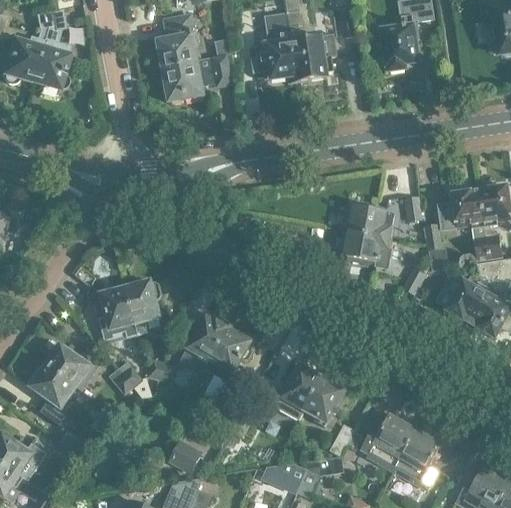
[(320,35),(304,37),(303,30),(296,31),(295,25),(301,24),(297,0),(284,0),(286,11),(297,81),(326,77),(325,71),(333,70),(330,55),(323,56),(320,35)]
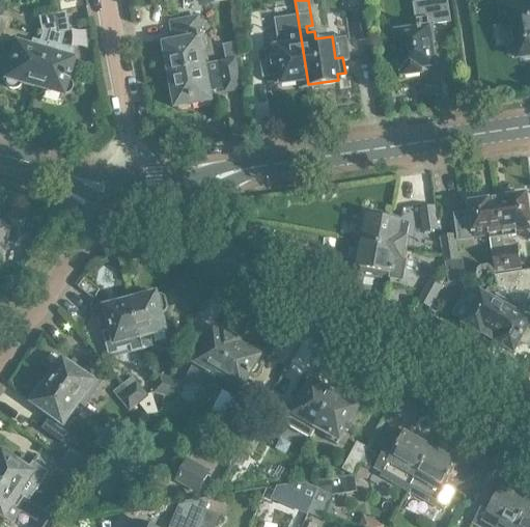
[(413,1),(417,27),(394,30),(400,67),(401,67),(402,73),(419,71),(418,65),(433,62),(429,39),(433,39),(430,25),(429,25),(428,20),(433,19),(433,21),(448,19),(446,0),(419,0),(413,1)]
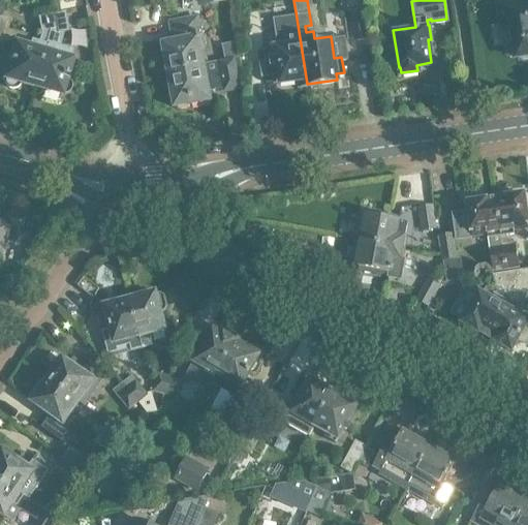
[(515,0),(496,3),(499,22),(509,20),(513,39),(507,40),(506,41),(505,42),(504,43),(503,44),(503,45),(503,47),(503,48),(504,49),(504,50),(505,52),(506,52),(507,53),(508,53),(510,53),(515,53),(515,55),(518,55),(521,57),(527,56),(527,0),(515,0)]
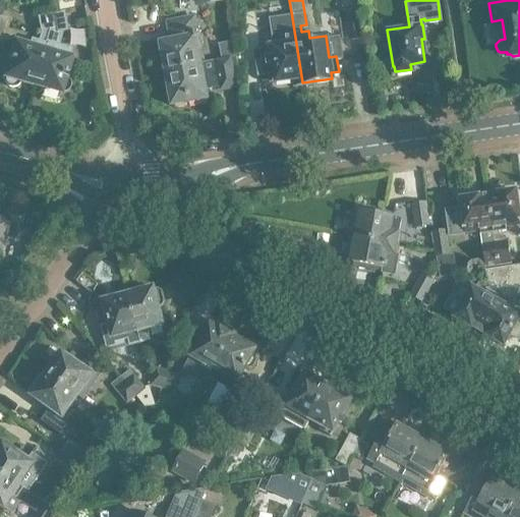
[(39,27),(41,26),(48,25),(32,79),(42,82),(41,84),(59,90),(60,91),(61,91),(63,90),(64,90),(65,89),(67,88),(68,85),(68,83),(69,81),(68,80),(68,78),(67,77),(66,76),(65,75),(63,74),(67,60),(66,58),(67,55),(66,55),(69,46),(57,43),(59,37),(56,36),(58,29),(65,27),(61,9),(37,14),(39,27)]
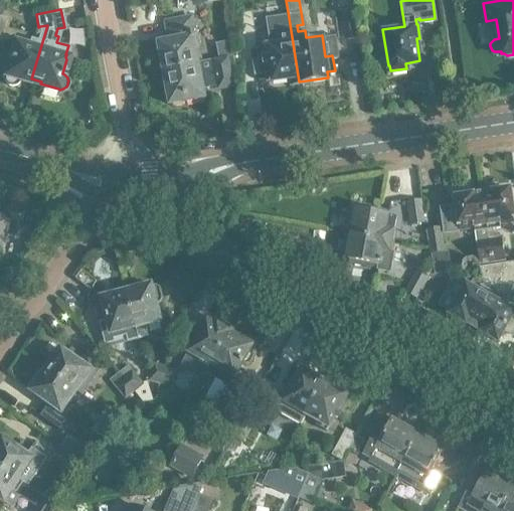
[(299,81),(288,11),(265,15),(269,43),(258,44),(260,57),(252,58),(254,71),(269,69),(270,78),(291,75),(292,82),(299,81)]
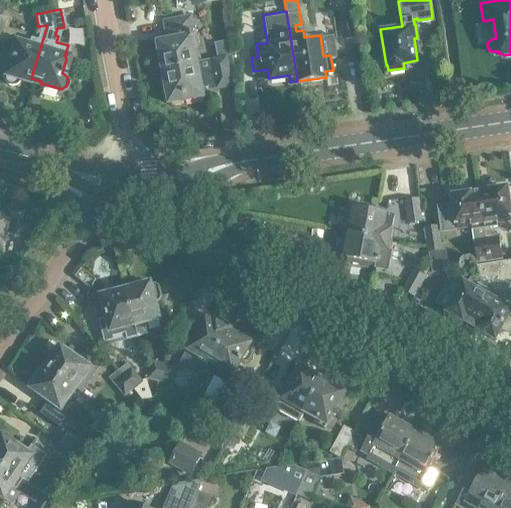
[(169,36),(156,38),(162,69),(179,65),(179,62),(200,58),(199,57),(197,43),(201,42),(199,28),(193,29),(189,13),(163,18),(166,30),(168,29),(169,36)]
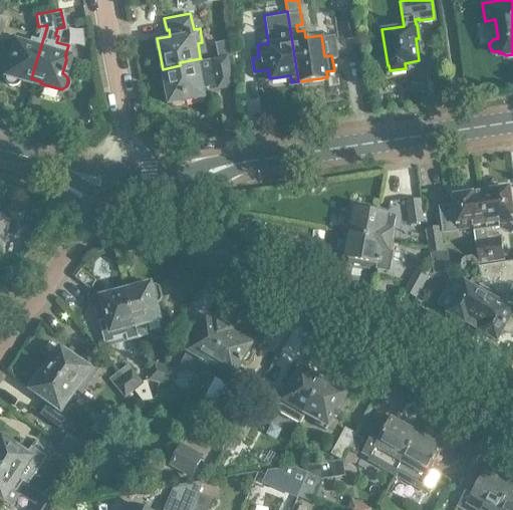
[(40,26),(36,38),(29,36),(27,43),(13,39),(3,73),(3,74),(3,76),(3,77),(4,78),(4,79),(5,80),(7,82),(8,82),(9,83),(10,83),(11,83),(13,83),(14,83),(16,81),(17,81),(18,79),(19,78),(19,77),(21,78),(22,76),(31,78),(47,25),(40,26)]
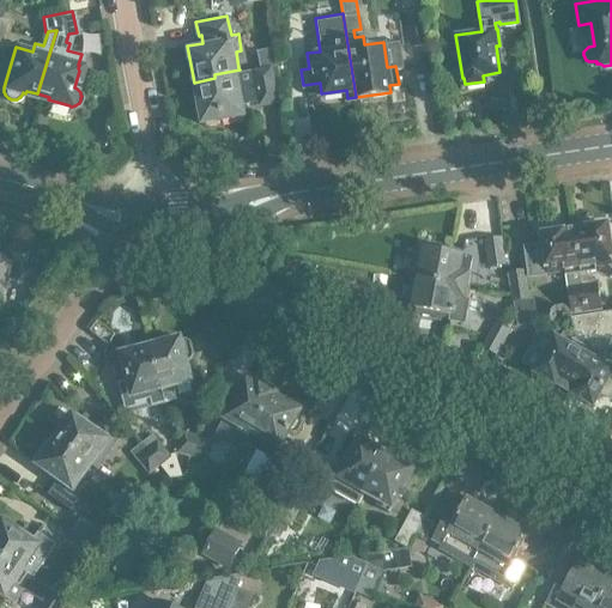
[(260,55),(258,55),(259,65),(271,62),(273,61),(270,43),(258,46),(260,55)]
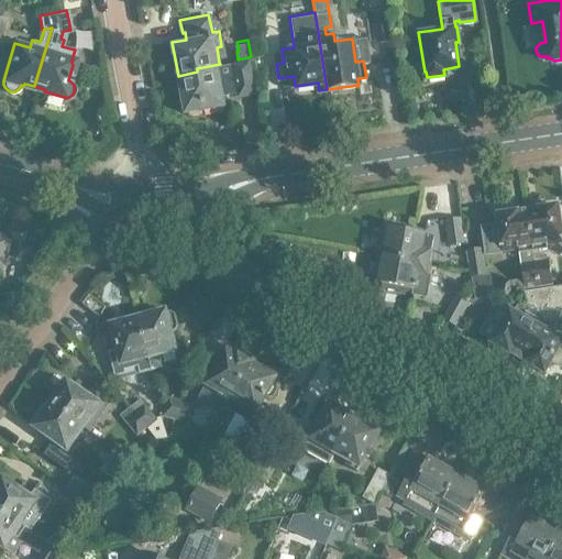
[(197,72),(178,76),(180,90),(179,94),(180,101),(184,103),(185,110),(188,109),(191,110),(198,109),(200,107),(204,106),(202,99),(221,96),(221,92),(235,89),(237,95),(255,90),(253,78),(249,57),(238,59),(219,63),(220,64),(197,68),(197,72)]
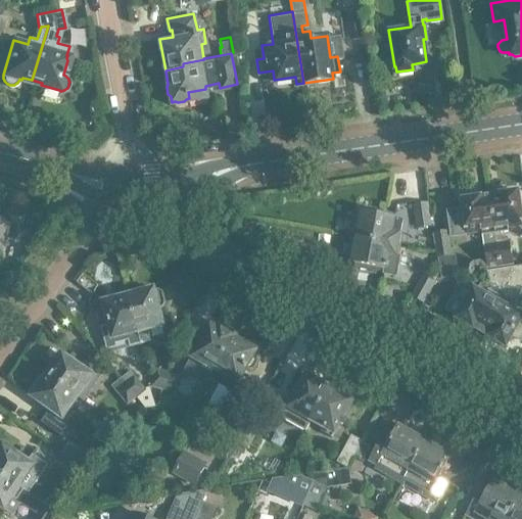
[(501,191),(489,193),(494,227),(496,243),(508,242),(507,234),(504,234),(504,229),(507,229),(507,225),(521,223),(516,189),(513,189),(510,187),(503,188),(501,191)]
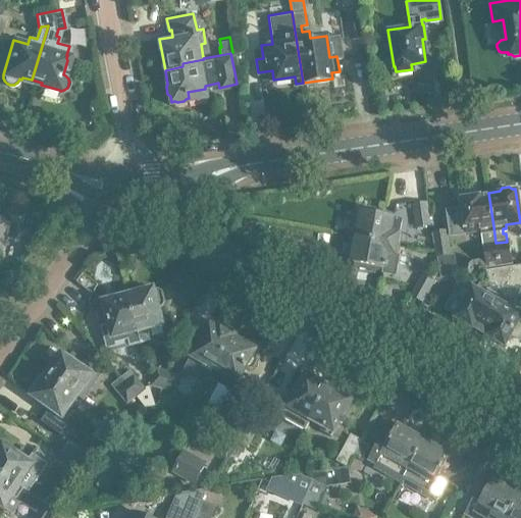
[(448,208),(447,209),(450,231),(452,231),(452,230),(464,228),(465,230),(480,227),(482,245),(496,243),(493,226),(488,193),(475,195),(473,193),(465,194),(463,196),(460,197),(461,208),(449,210),(448,208)]
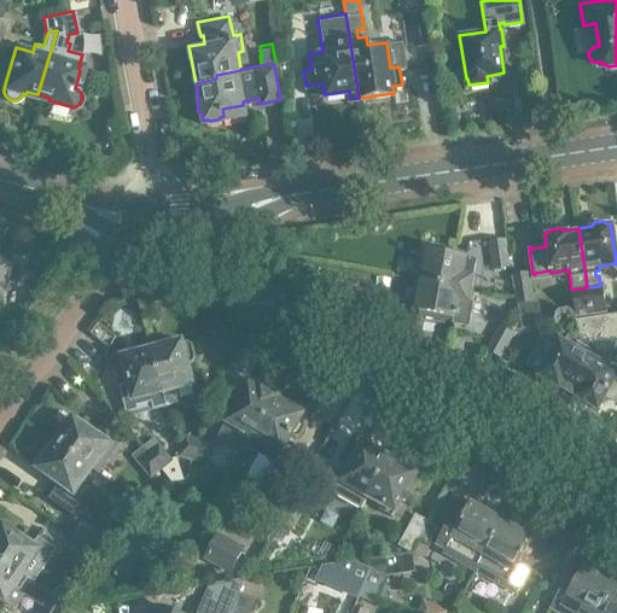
[(493,266),(507,263),(504,235),(488,238),(493,266)]
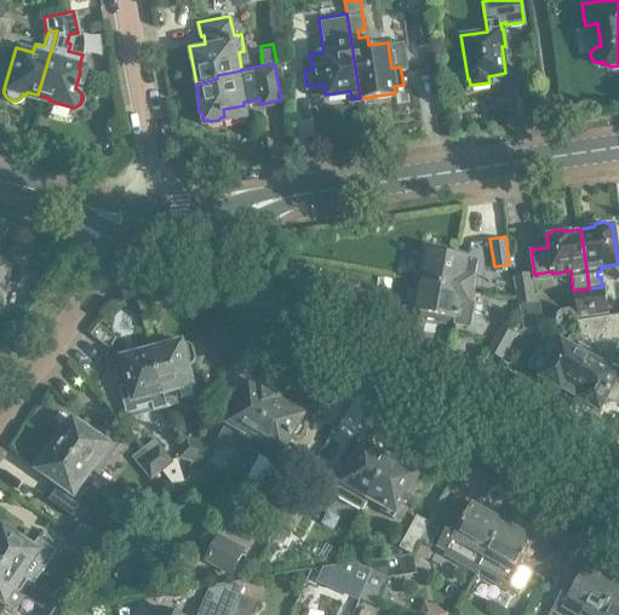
[(422,280),(470,288),(473,275),(474,275),(476,256),(465,254),(465,256),(453,253),(454,249),(433,246),(431,249),(428,248),(422,280)]
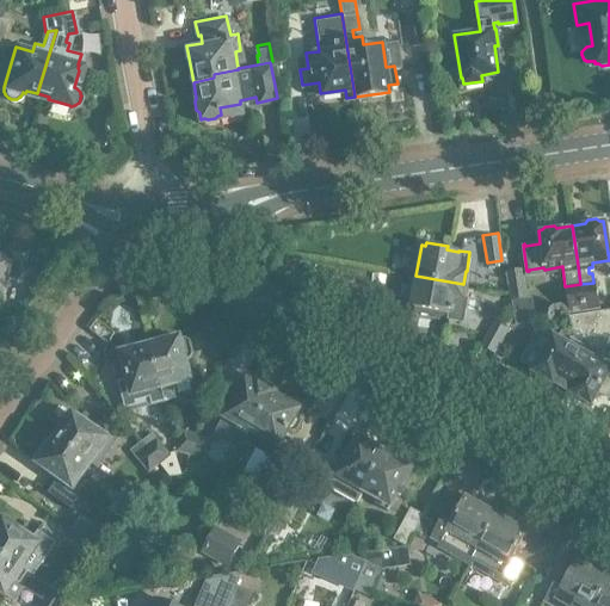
[(0,283),(2,274),(12,277),(17,260),(7,258),(0,255),(0,283)]
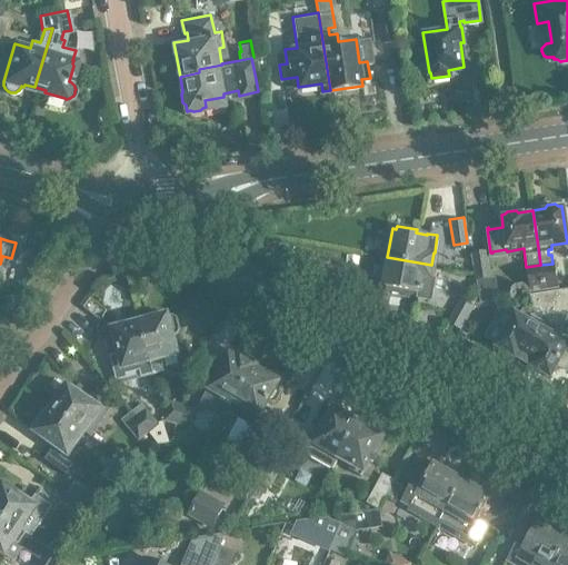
[(475,277),(489,275),(485,248),(471,250),(475,277)]
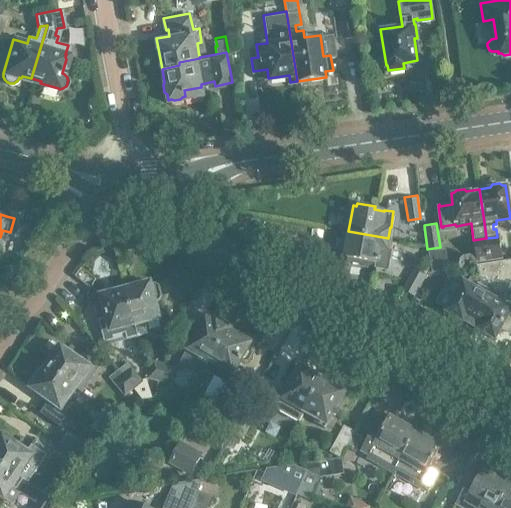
[(378,246),(386,247),(388,238),(348,231),(344,254),(347,255),(347,258),(365,261),(365,258),(376,260),(378,246)]
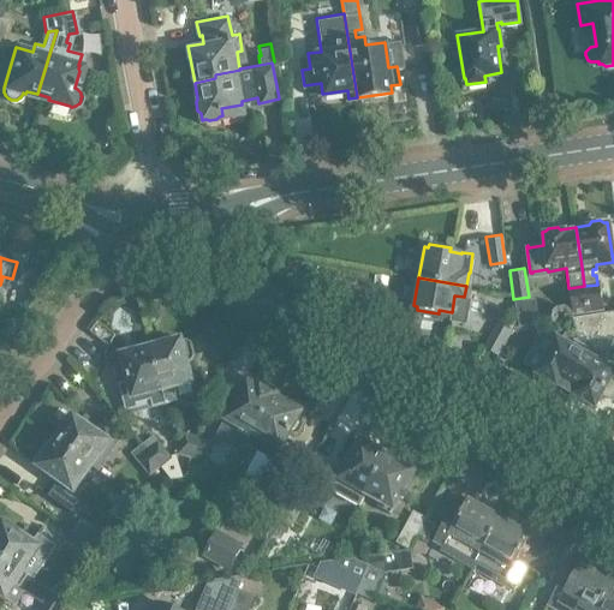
[(584,286),(586,311),(602,309),(598,285),(597,285),(584,286)]
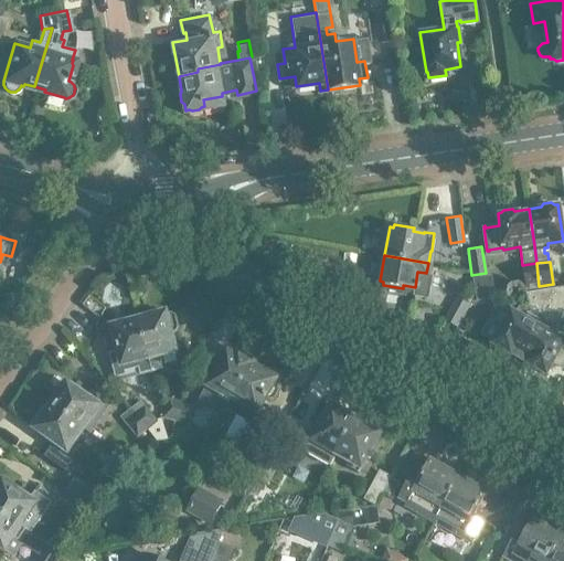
[(525,288),(539,286),(536,263),(522,265),(525,288)]
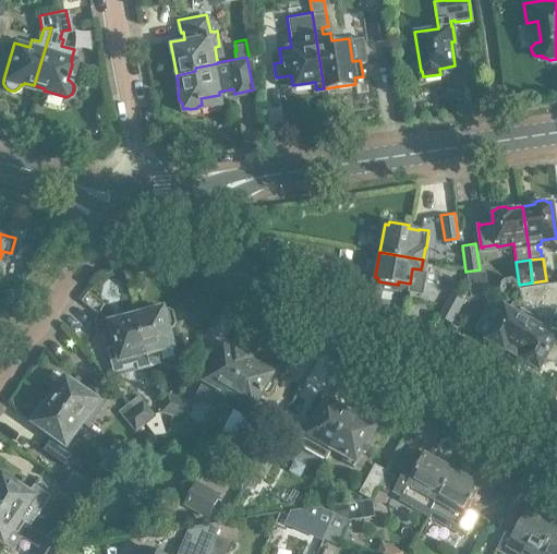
[(556,280),(545,282),(547,291),(544,296),(547,298),(542,309),(539,306),(512,352),(524,359),(524,361),(533,366),(535,364),(539,366),(545,354),(552,359),(553,356),(555,357),(556,351),(556,335),(542,327),(548,316),(555,304),(556,304),(556,280)]
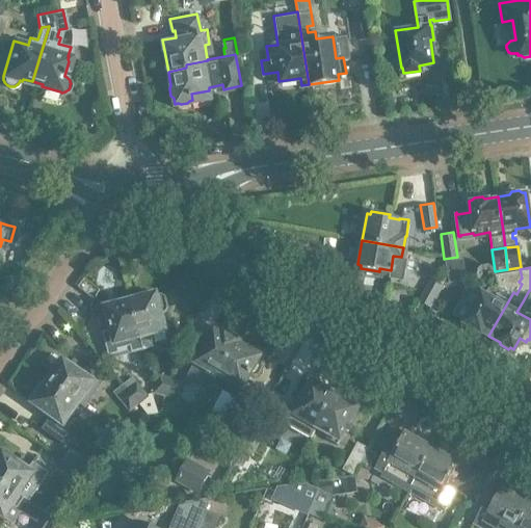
[(519,282),(522,278),(520,269),(496,272),(497,286),(502,285),(503,290),(506,292),(503,297),(497,293),(494,298),(480,291),(463,321),(467,323),(466,325),(475,331),(477,328),(488,336),(513,292),(516,294),(522,284),(519,282)]
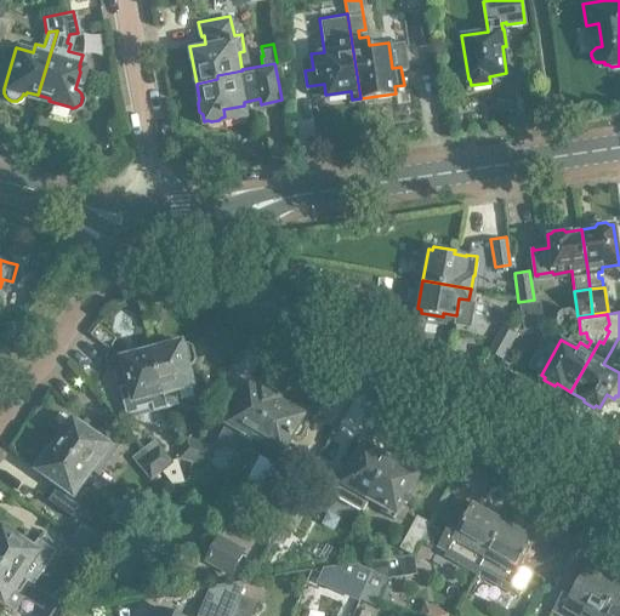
[(501,324),(488,348),(501,355),(515,331),(501,324)]
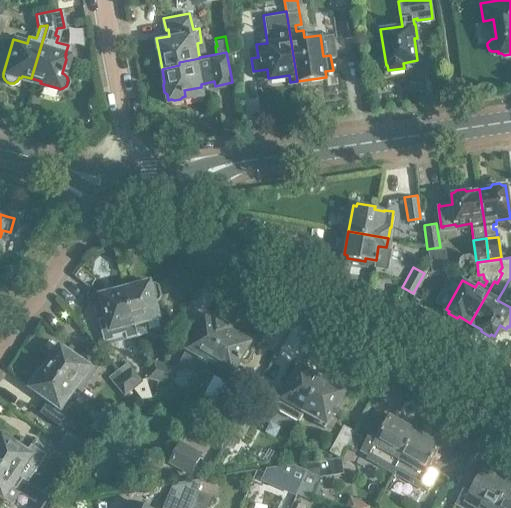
[(125,287),(135,327),(146,324),(145,319),(158,316),(154,299),(158,298),(160,294),(157,283),(154,281),(149,282),(149,281),(146,281),(144,279),(137,281),(135,284),(125,287)]
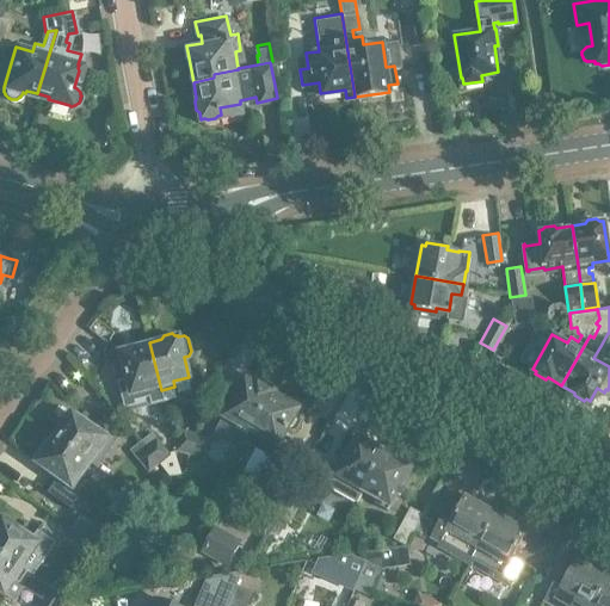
[(161,390),(149,342),(136,346),(133,342),(124,345),(123,348),(119,350),(121,352),(115,353),(112,357),(116,370),(121,372),(125,371),(130,391),(146,388),(149,401),(164,397),(161,390)]
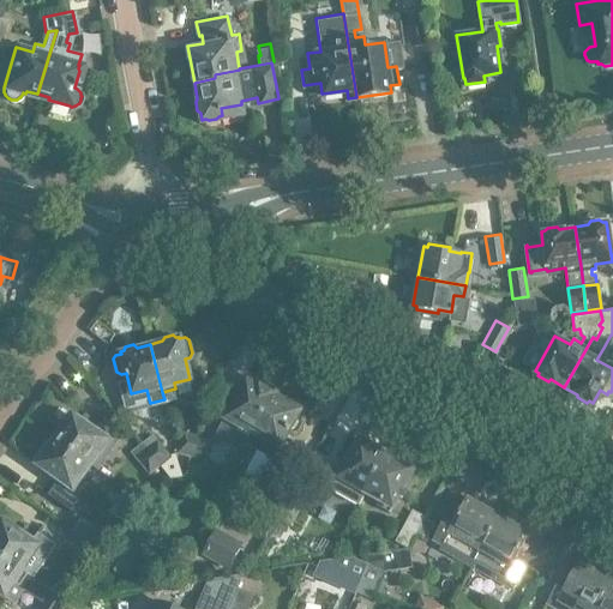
[(246,379),(217,429),(230,436),(244,444),(246,440),(247,436),(251,430),(272,393),(274,393),(275,390),(272,389),(272,384),(264,380),(260,381),(258,380),(256,384),(246,379)]
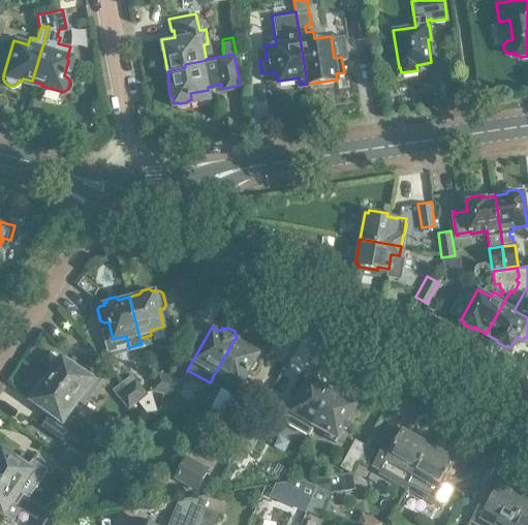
[(213,376),(212,379),(235,393),(239,384),(248,369),(251,371),(255,370),(261,360),(260,356),(256,353),(257,351),(255,350),(255,346),(248,343),(245,344),(236,339),(235,339),(216,371),(213,376)]
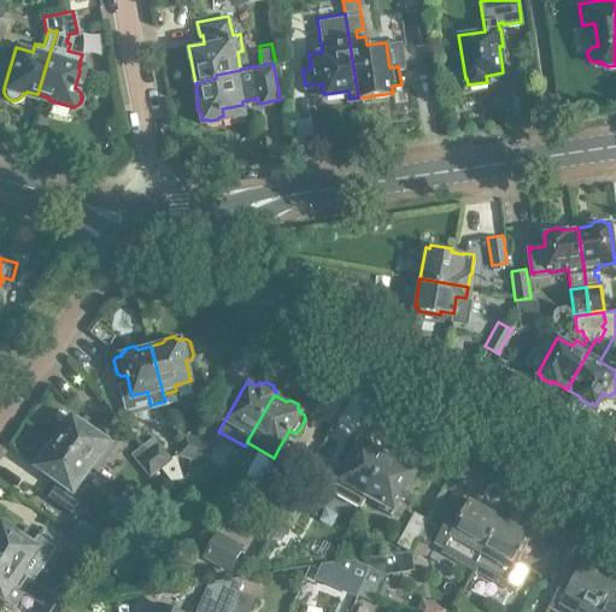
[(121,433),(103,419),(94,431),(71,415),(64,427),(59,427),(54,434),(56,439),(54,440),(89,465),(95,469),(121,433)]
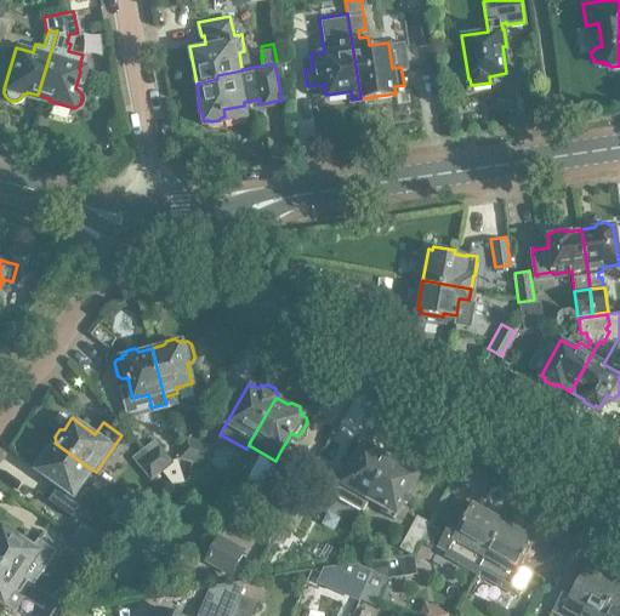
[(189,462),(198,438),(183,434),(176,457),(189,462)]
